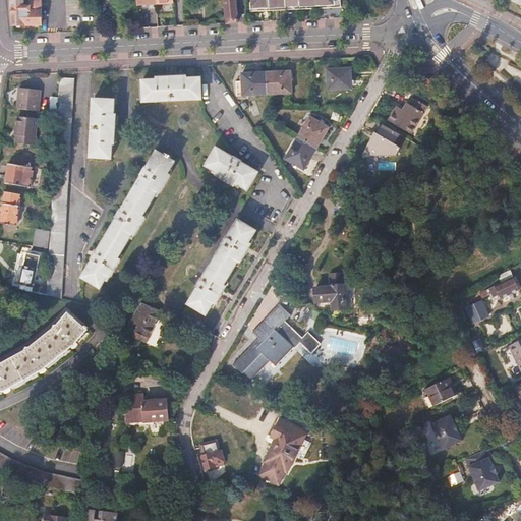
[(10,0),(12,25),(42,24),(41,0),(10,0)]
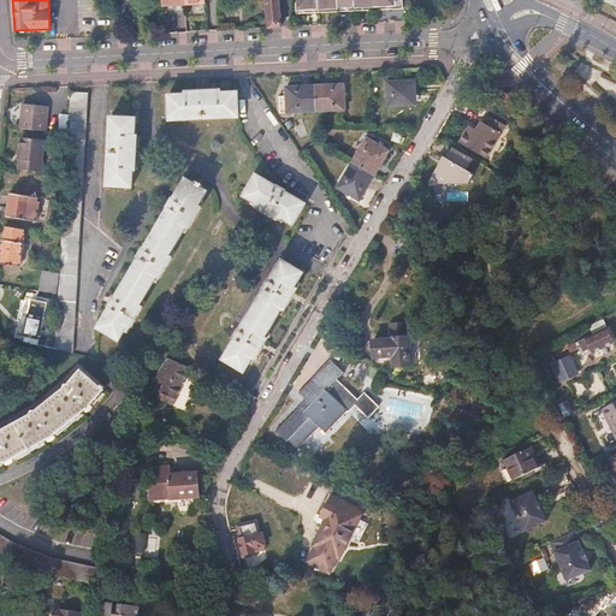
[(280,27),(280,25),(278,0),(265,0),(267,27),(268,28),(280,27)]
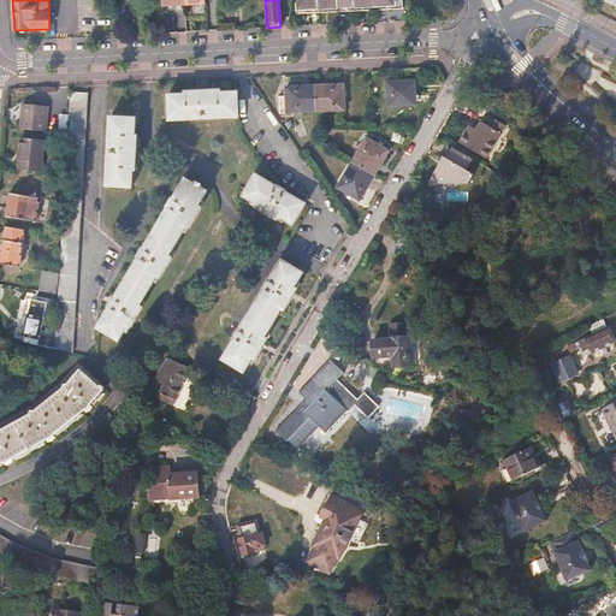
[(319,12),(318,0),(297,0),(298,12),(319,12)]
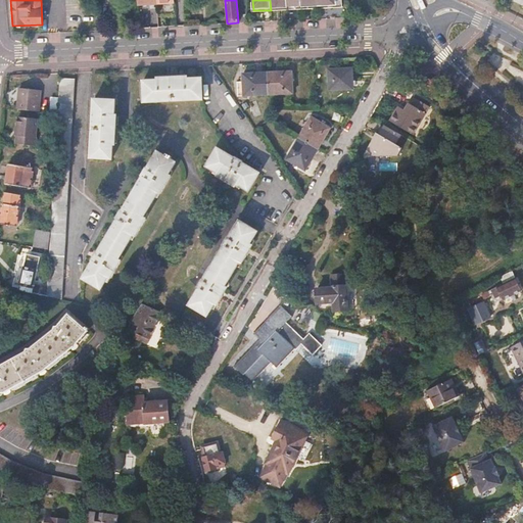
[(286,9),(285,0),(270,0),(271,10),(286,9)]
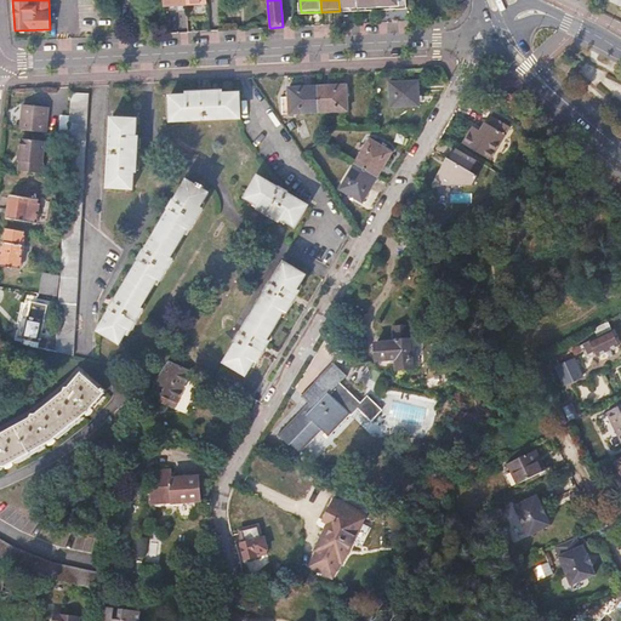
[(355,11),(355,0),(339,0),(340,11),(355,11)]
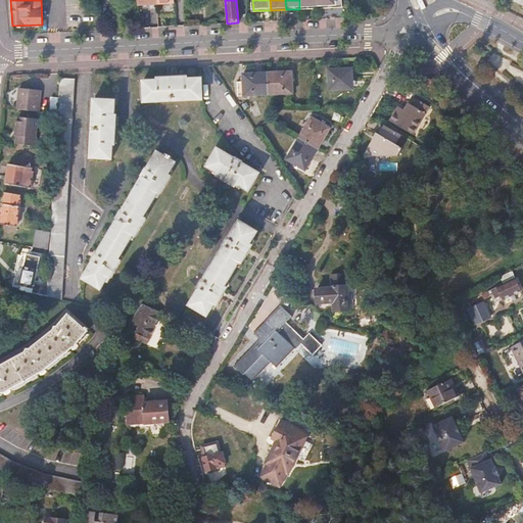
[(317,8),(316,0),(299,0),(299,9),(317,8)]
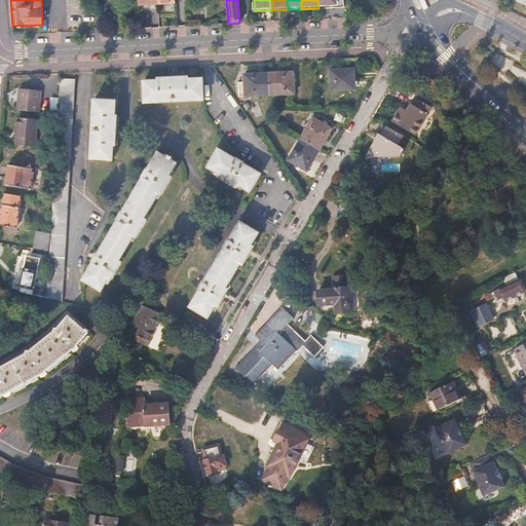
[(334,0),(317,0),(318,8),(335,8),(334,0)]
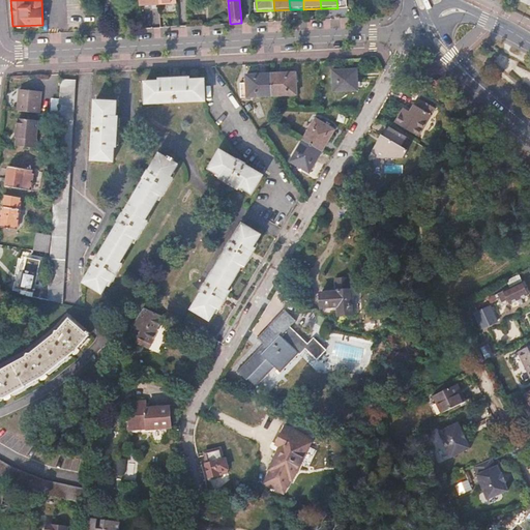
[(356,68),(333,70),(333,91),(358,90),(356,68)]
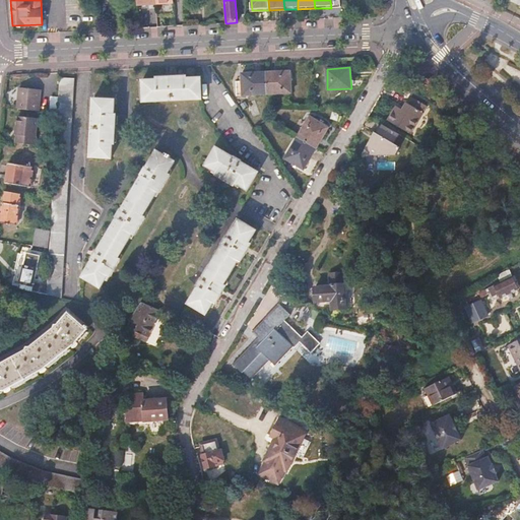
[(242,73),(242,81),(236,81),(236,94),(290,92),(289,71),(242,73)]
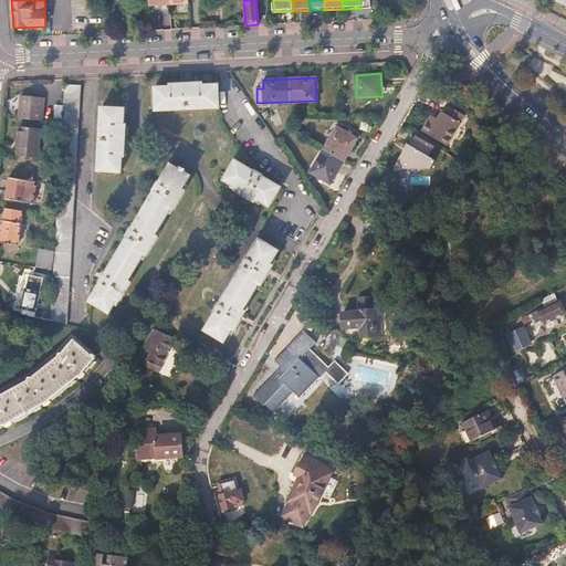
[(169,83),(169,86),(154,86),(155,109),(219,107),(218,84),(202,85),(201,82),(169,83)]
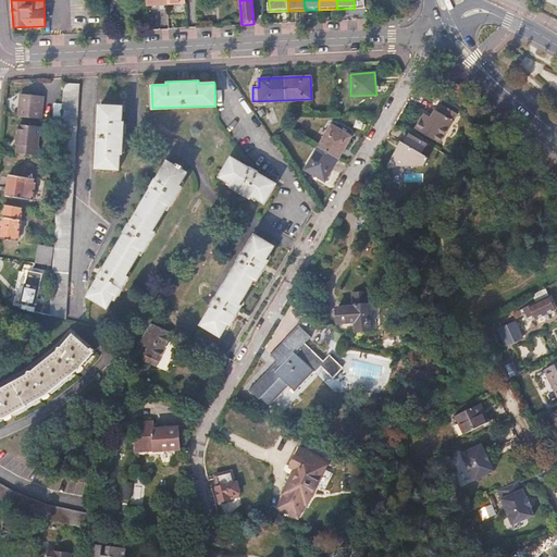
[(79,84),(63,83),(61,119),(59,156),(57,209),(54,245),(53,263),(50,316),(66,319),(79,84)]
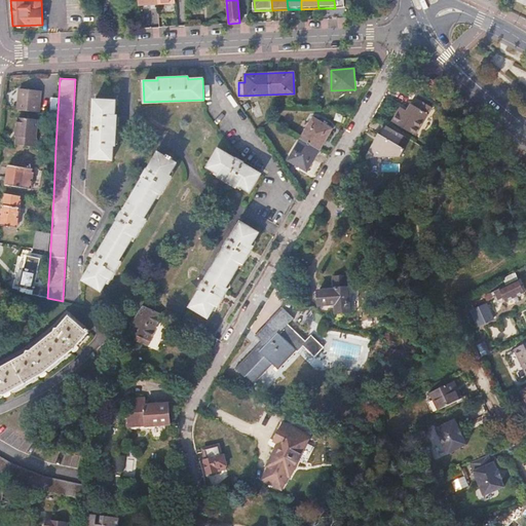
[(409,94),(415,85),(406,79),(400,89),(409,94)]
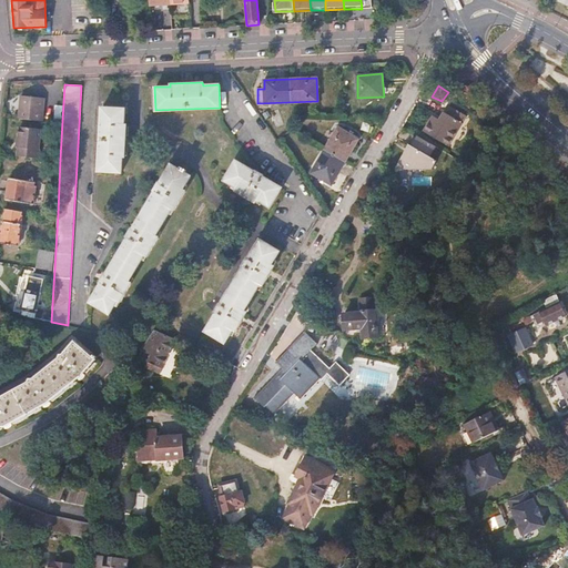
[(20,97),(18,118),(40,120),(42,98),(20,97)]
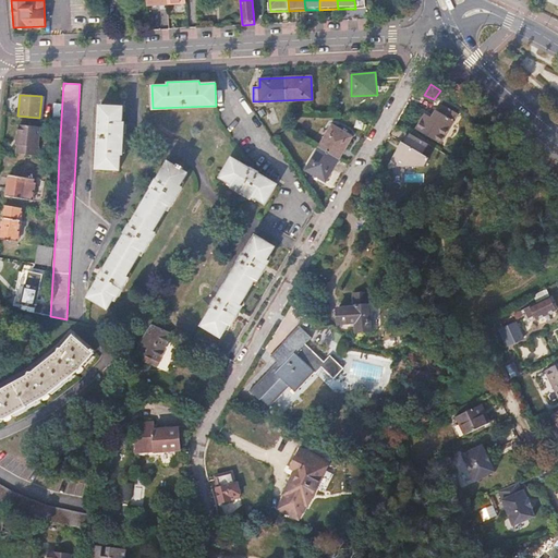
[(416,129),(440,143),(458,113),(441,102),(432,118),(426,112),(416,129)]
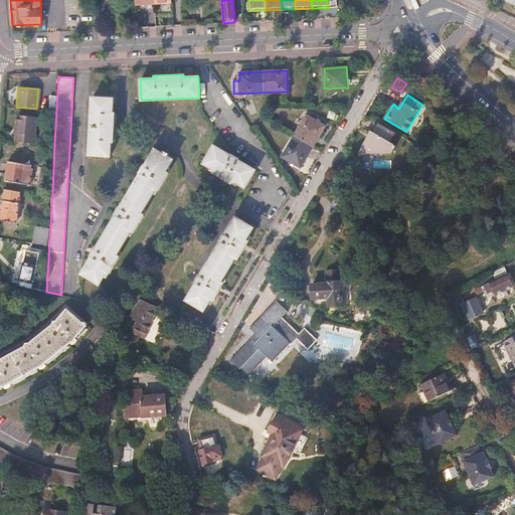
[(115,113),(113,112),(114,98),(92,97),(90,154),(111,156),(111,141),(114,142),(115,113)]
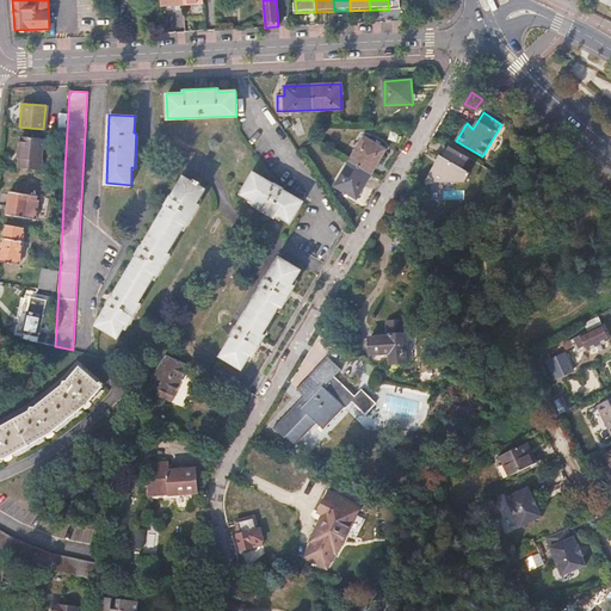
[(20,136),(18,167),(39,168),(42,137),(20,136)]
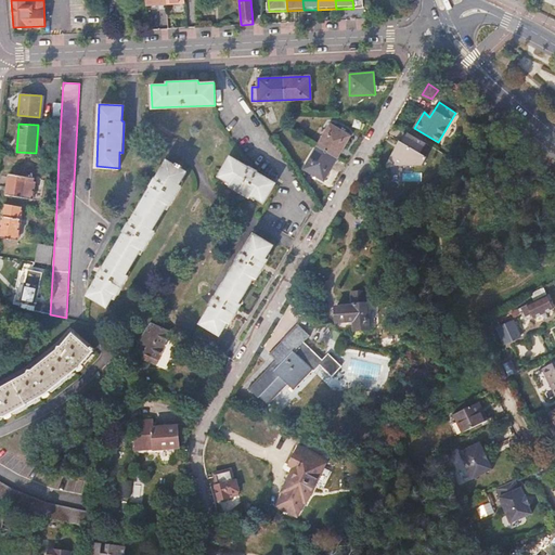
[(349,136),(330,125),(305,168),(324,179),(349,136)]
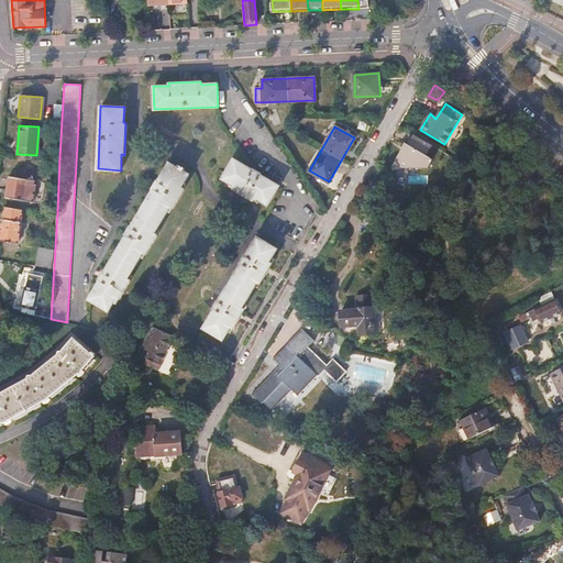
[(428,166),(439,150),(414,134),(408,143),(405,142),(390,166),(428,166)]
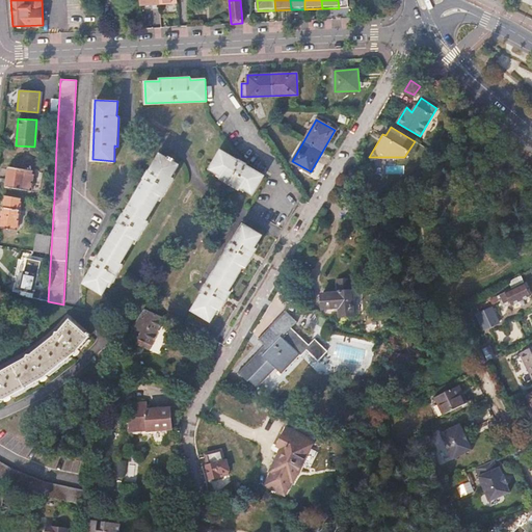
[(209,168),(221,176),(220,178),(238,188),(240,186),(253,193),(264,176),(246,165),(246,164),(240,160),(239,161),(220,150),(209,168)]
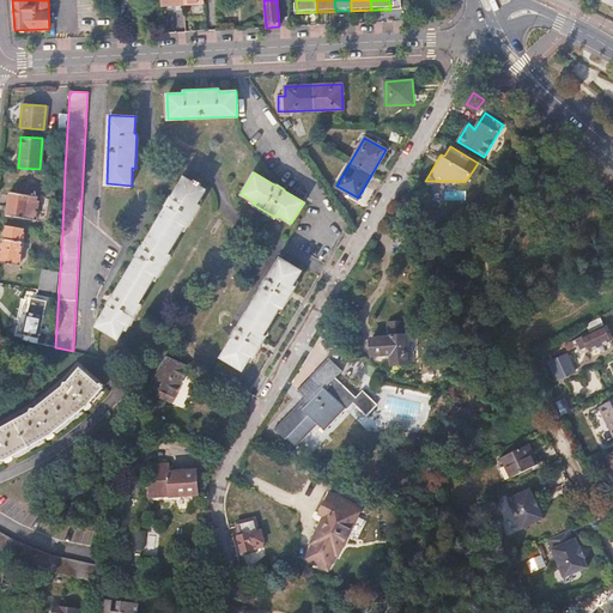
[(119,340),(128,326),(131,327),(143,307),(140,304),(157,274),(161,275),(171,256),(169,254),(187,225),(189,226),(200,206),(198,205),(206,189),(184,177),(174,198),(171,196),(168,204),(168,205),(144,248),(141,247),(138,255),(139,256),(115,298),(113,297),(109,304),(110,305),(97,326),(119,340)]
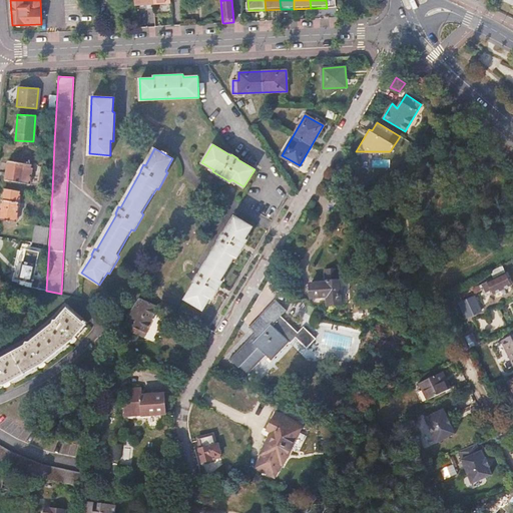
[(4,179),(22,181),(24,161),(7,159),(4,179)]
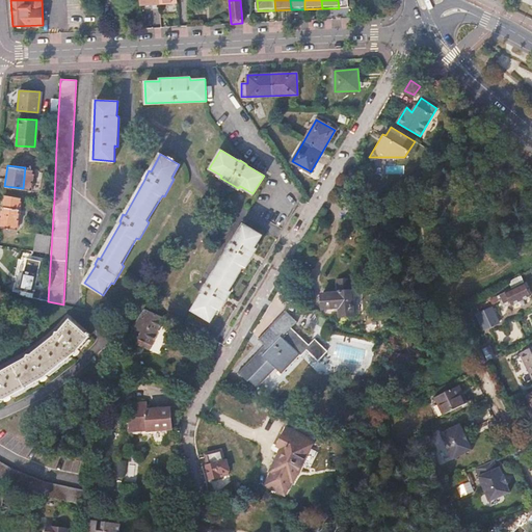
[(353,191),(363,189),(360,168),(350,170),(353,191)]
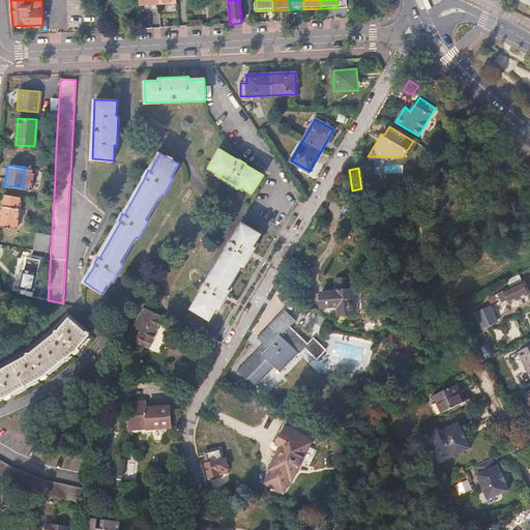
[(22,195),(4,193),(1,225),(19,226),(22,195)]
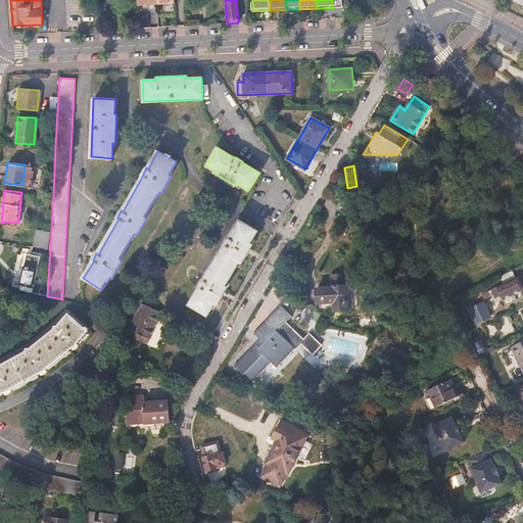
[(239,221),(229,238),(228,237),(224,244),(225,245),(203,280),(202,280),(198,286),(199,287),(189,304),(207,316),(216,303),(218,304),(227,287),(225,286),(240,260),(242,263),(252,245),(249,245),(257,231),(239,221)]
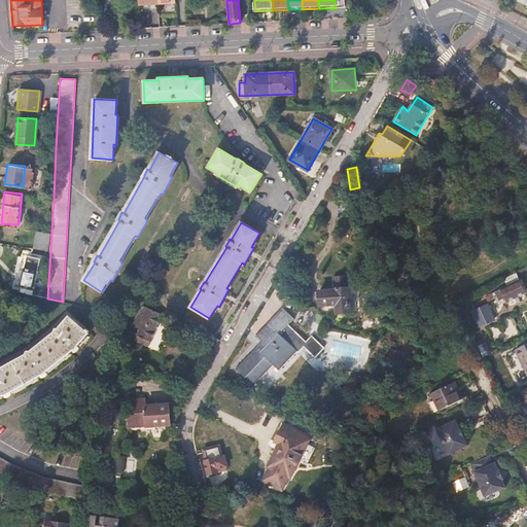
[(36,230),(33,247),(48,249),(51,232),(36,230)]
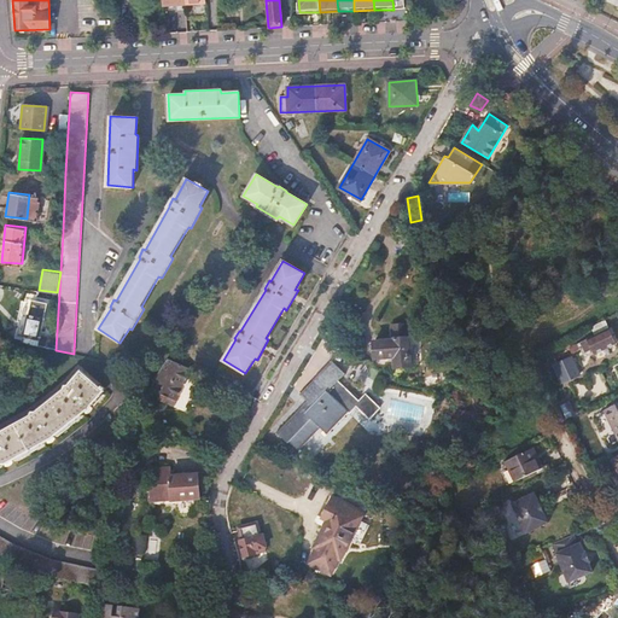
[(21,342),(38,347),(47,304),(30,301),(21,342)]
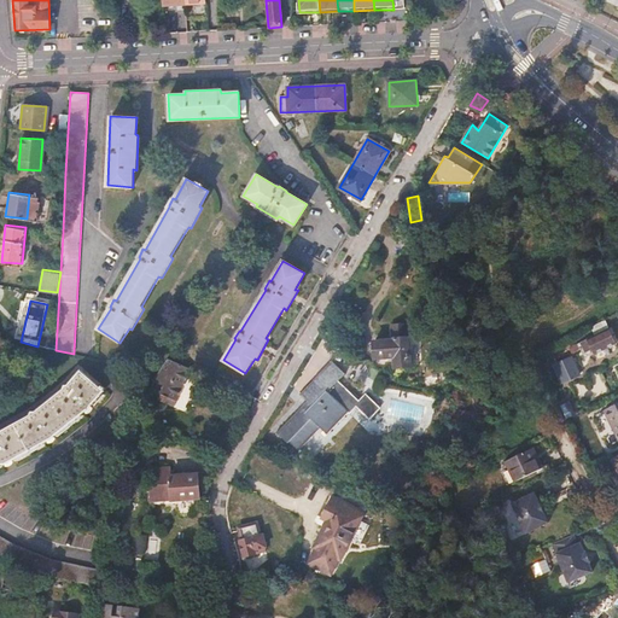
[(610,330),(604,318),(590,325),(595,334),(581,342),(586,350),(592,347),(595,354),(617,343),(613,337),(610,330)]
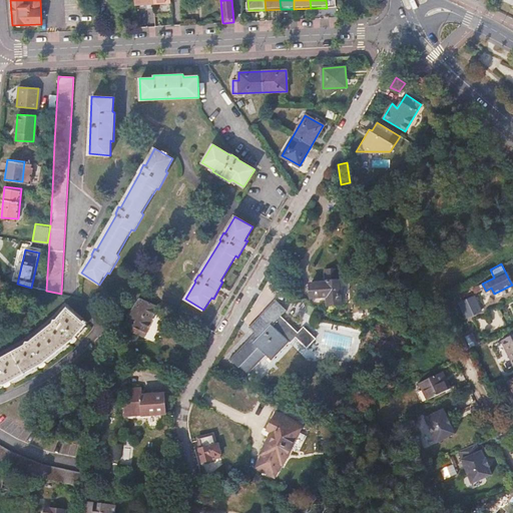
[(327,296),(328,304),(341,303),(341,295),(340,295),(339,281),(338,280),(337,269),(325,271),(326,282),(311,284),(312,297),(327,296)]
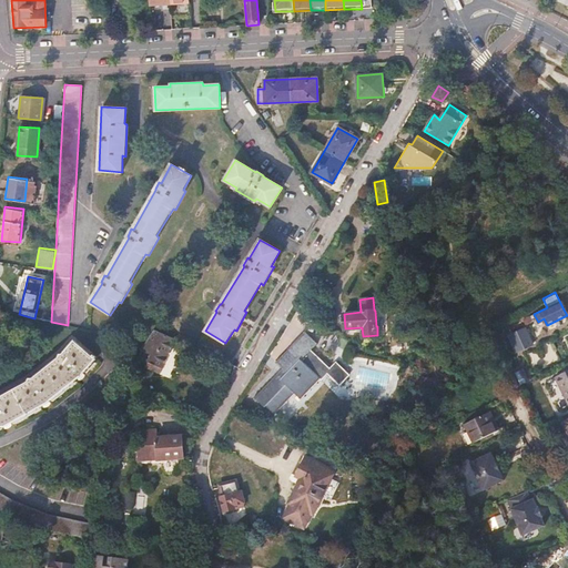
[(523,318),(526,326),(535,322),(531,314),(523,318)]
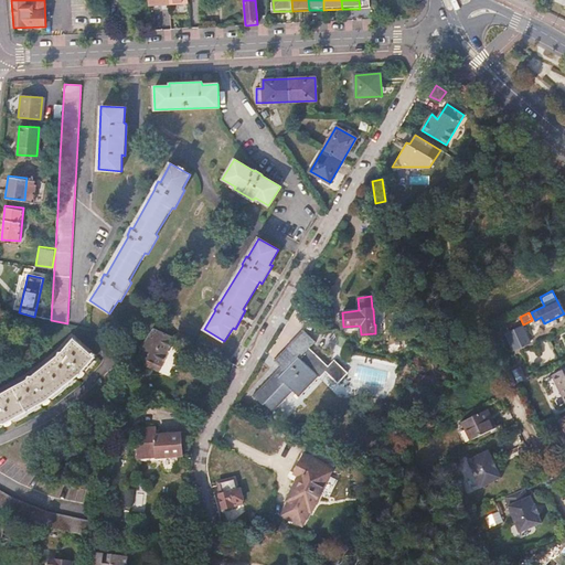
[(344,336),(361,334),(360,326),(343,327),(344,336)]
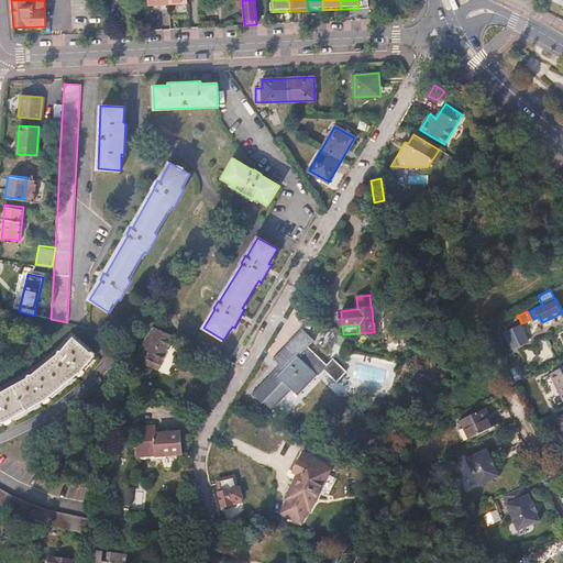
[(529,340),(520,324),(505,332),(512,348),(529,340)]
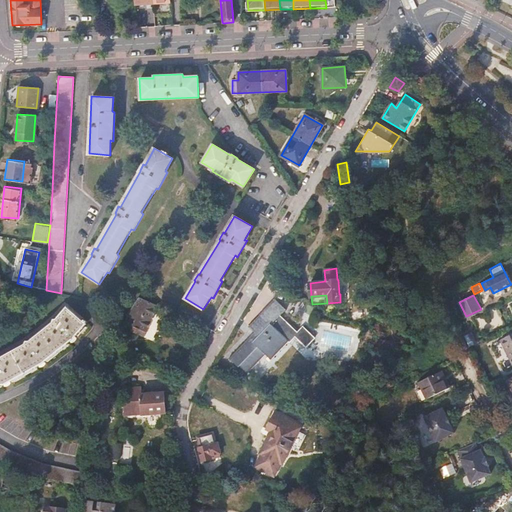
[(249,326),(255,332),(230,357),(239,367),(241,365),(248,373),(265,354),(272,359),(288,341),(272,325),(287,309),(275,298),(249,326)]
